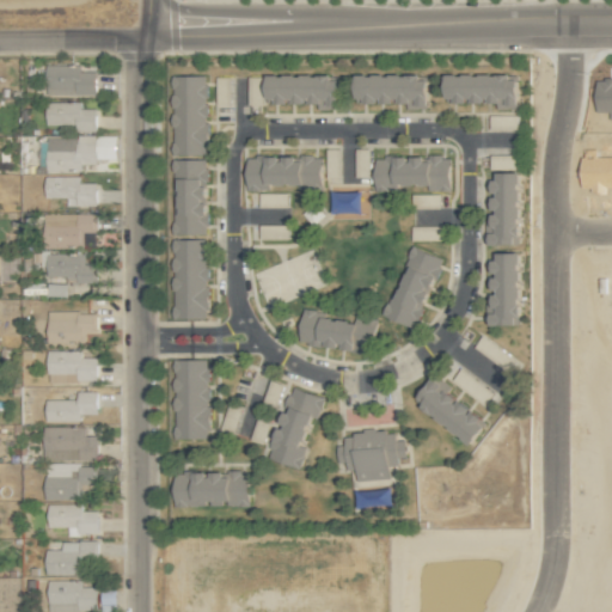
[(46,93),(96,95),(96,72),(80,71),(80,65),(46,65),(46,93)]
